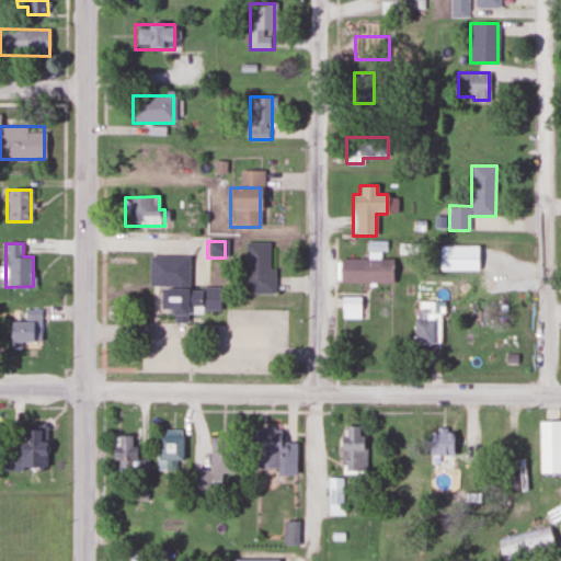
[(244,294),(273,294),(273,271),(268,271),(268,243),(244,243),(244,294)]
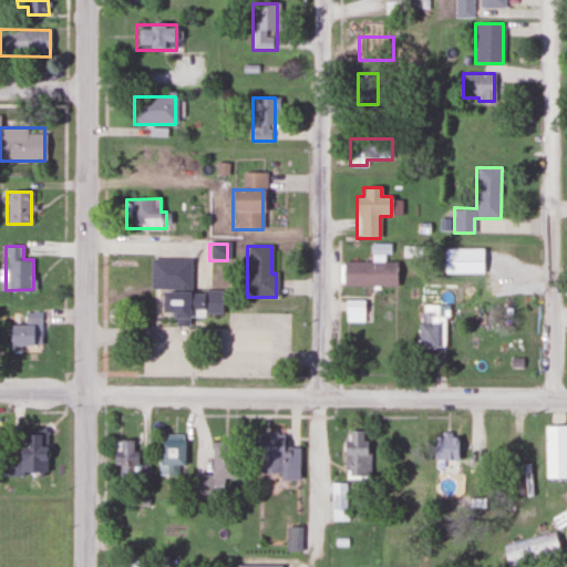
[(443,274),(482,274),(482,248),(443,248),(443,274)]
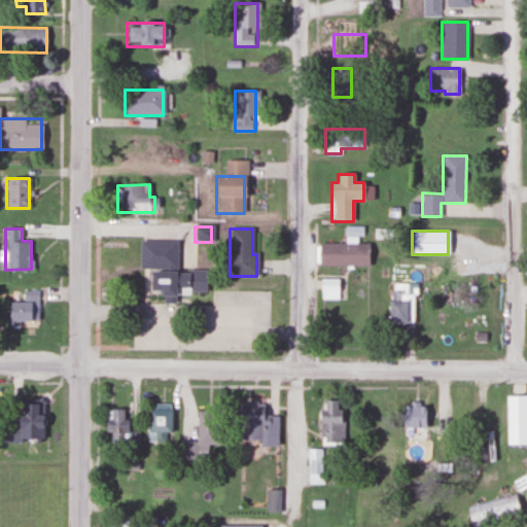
[(206,293),(206,271),(176,271),(176,241),(139,241),(138,270),(148,270),(148,292),(160,292),(160,304),(174,304),(174,293),(206,293)]
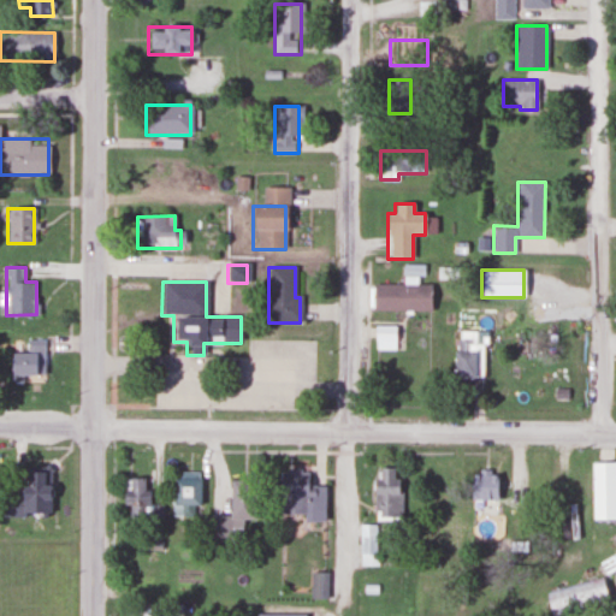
[(431,284),(372,284),(372,312),(431,312),(431,284)]
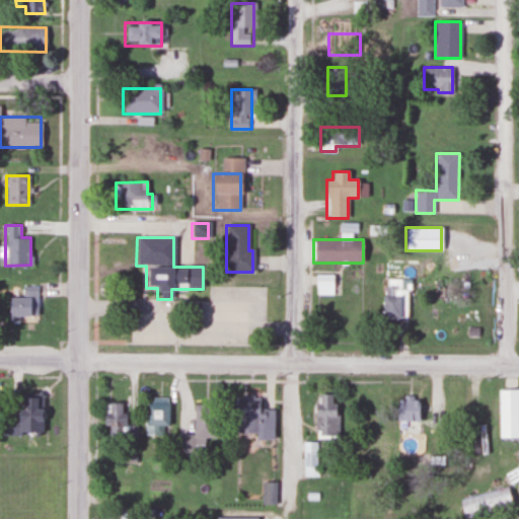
[(408,280),(382,280),(382,318),(408,318),(408,280)]
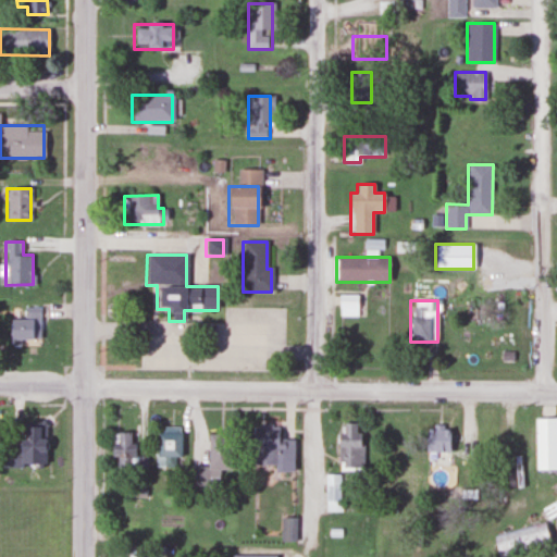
[(25,319),(8,319),(8,341),(40,341),(40,308),(25,308),(25,319)]
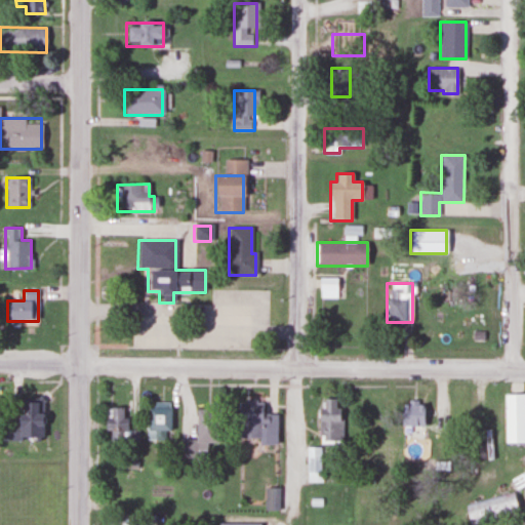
[(524,443),(524,394),(502,394),(502,443),(524,443)]
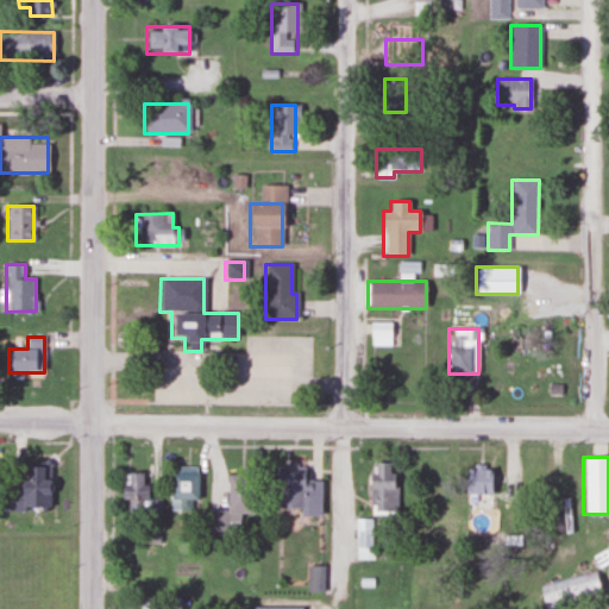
[(1,512),(49,509),(48,460),(20,462),(20,487),(1,488),(1,512)]
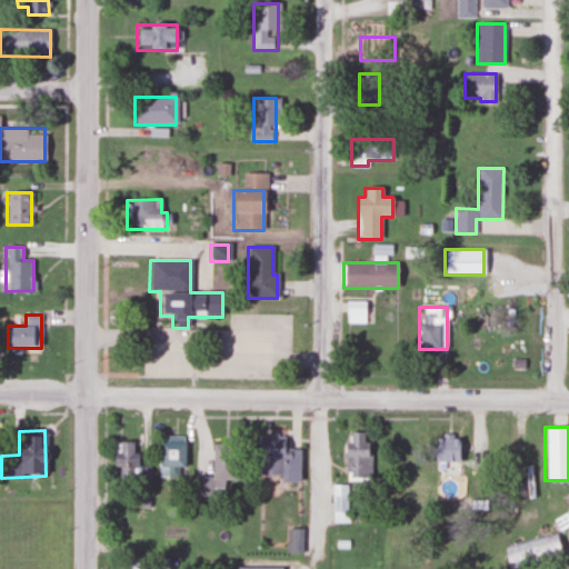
[(346,433),(345,476),(363,476),(366,433),(346,433)]
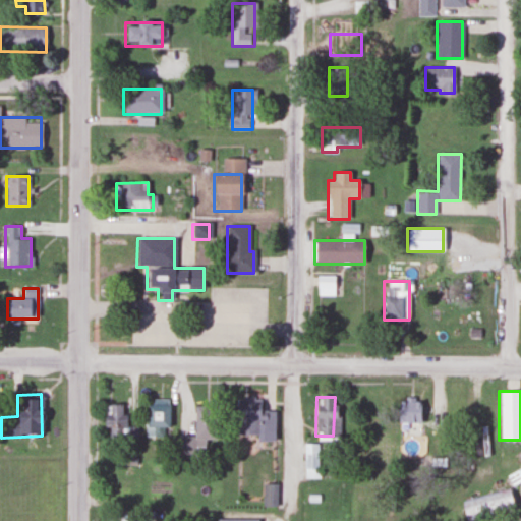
[(256,436),(256,441),(274,441),(274,412),(261,411),(261,399),(235,399),(235,435),(256,436)]
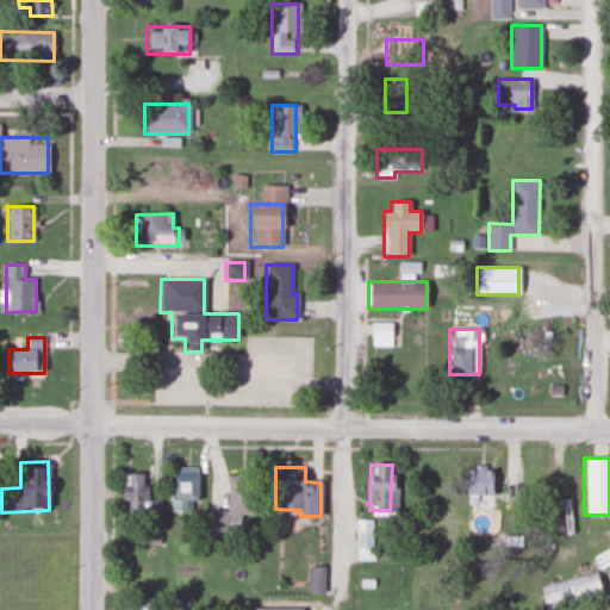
[(197,468),(170,468),(170,512),(197,512),(197,468)]
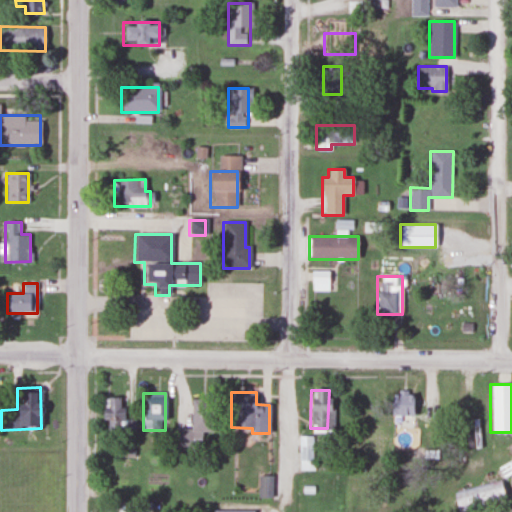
[(412,394),(389,394),(389,417),(412,417),(412,394)]
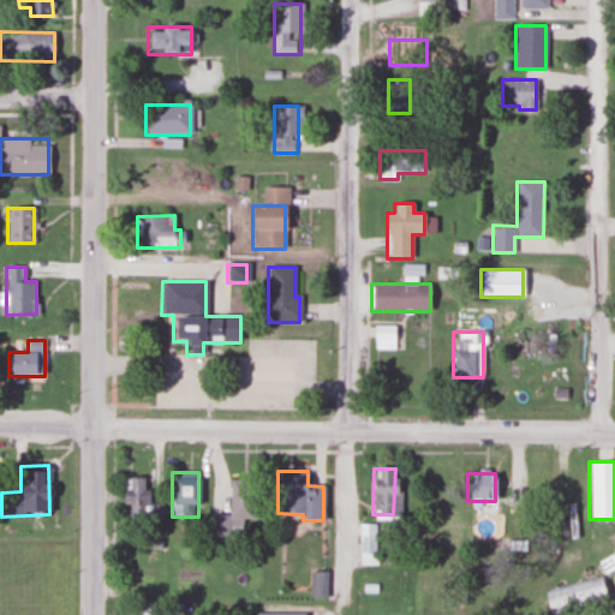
[(123,506),(126,506),(126,517),(147,517),(147,478),(123,478),(123,506)]
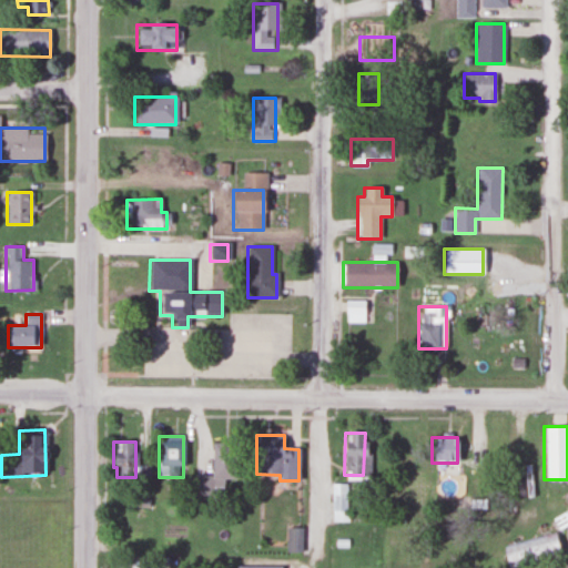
[(193,495),(223,495),(223,479),(234,479),(235,446),(211,445),(211,477),(193,477),(193,495)]
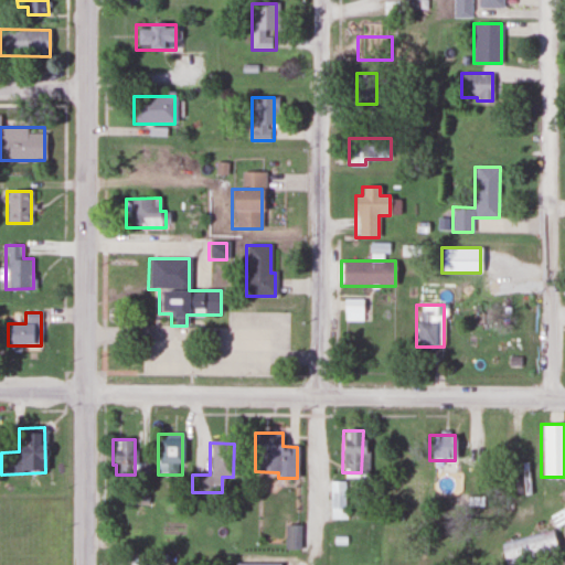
[(347,482),(329,482),(329,519),(347,519),(347,482)]
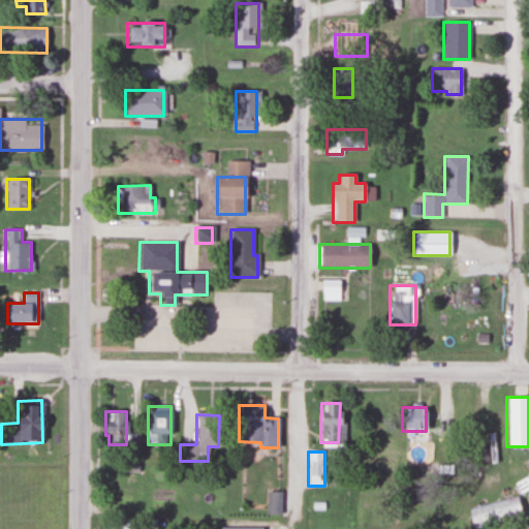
[(518,495),(528,489),(528,474),(511,484),(518,495)]
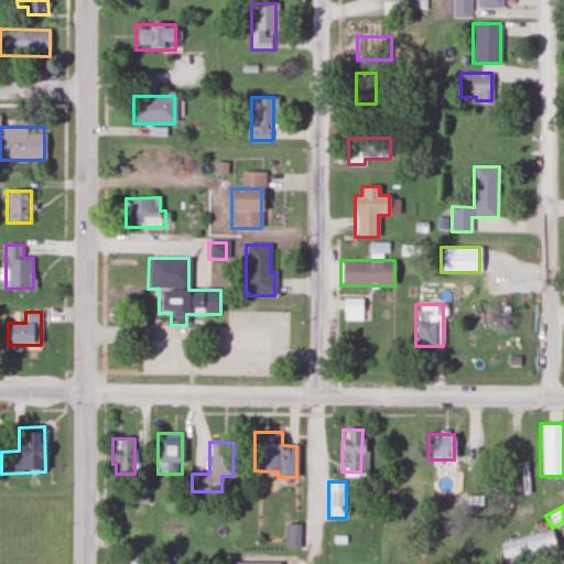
[(297,525),(284,525),(284,550),(297,550),(297,525)]
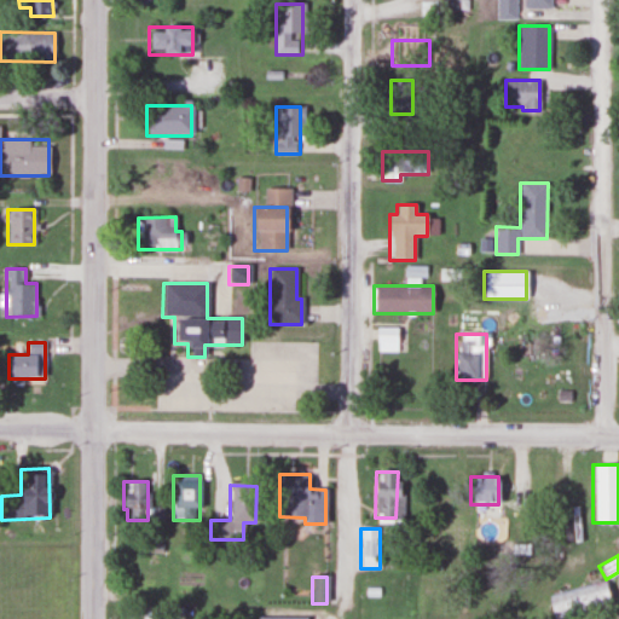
[(548,595),(551,618),(554,618),(611,608),(606,583),(548,595)]
